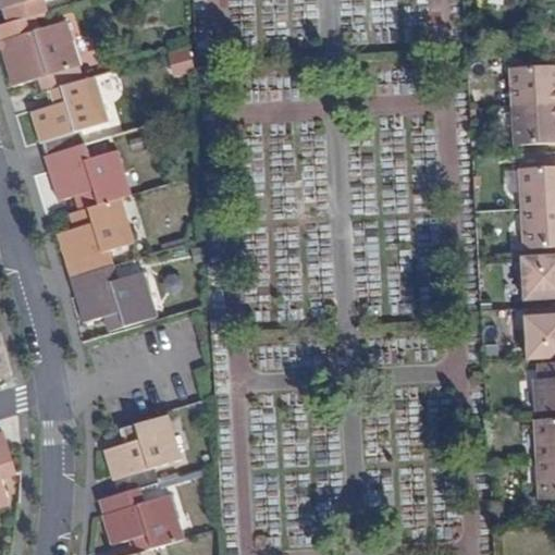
[(0,0),(0,9),(3,8),(8,21),(34,13),(46,9),(42,0),(0,0)]
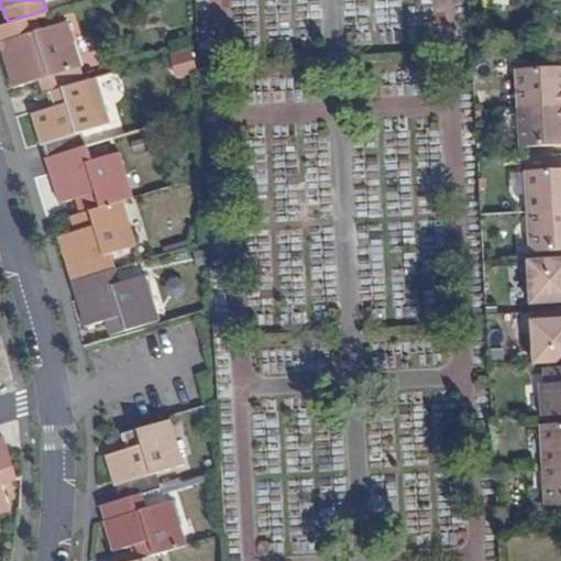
[(51,89),(85,79),(67,20),(39,29),(34,13),(8,21),(0,23),(0,40),(0,48),(11,86),(46,75),(51,89)]
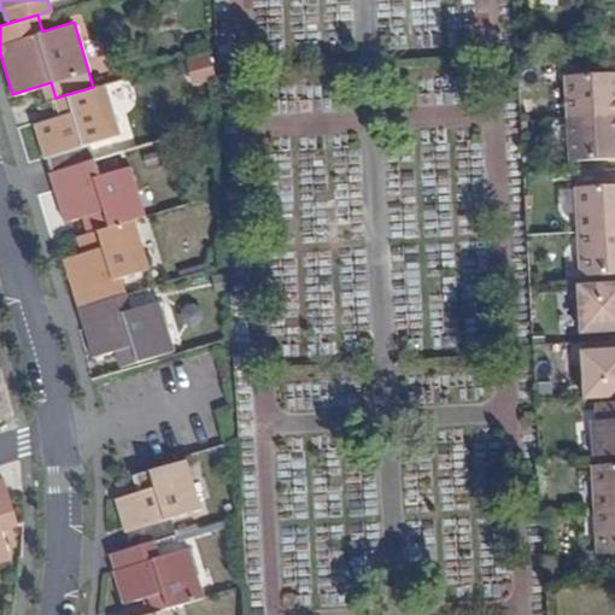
[(206,52),(183,59),(191,83),(214,75),(206,52)]
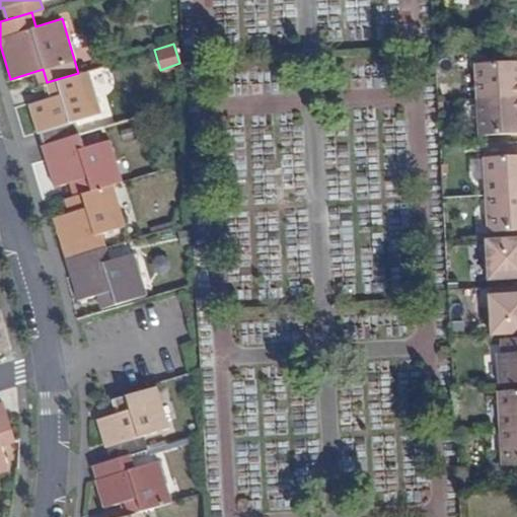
[(474,103),(516,100),(516,73),(516,65),(472,67),(474,103)]
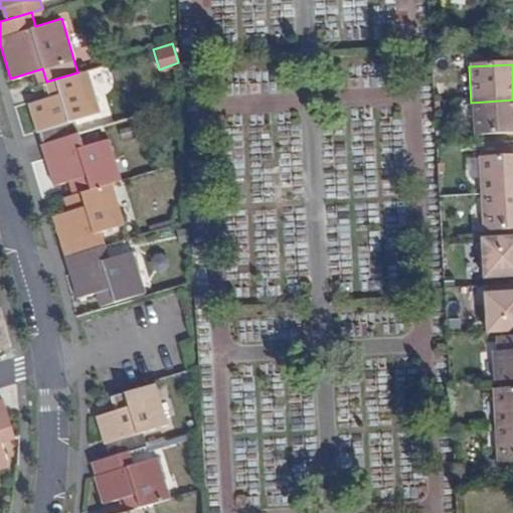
[(78,132),(74,119),(100,111),(88,69),(77,72),(46,81),(51,96),(28,103),(36,130),(39,130),(43,143),(78,132)]
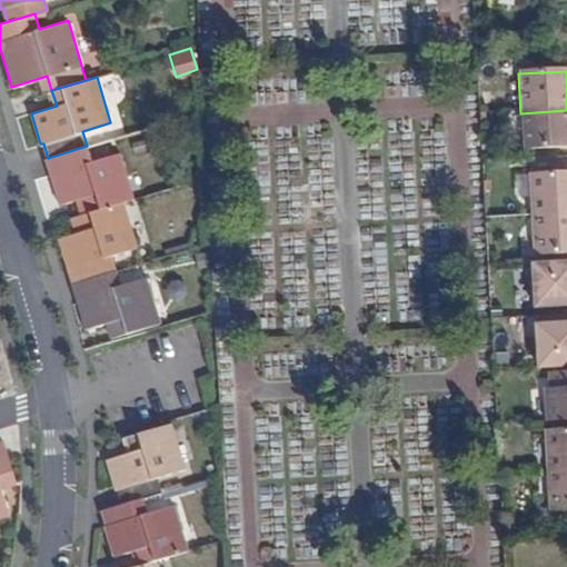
[(566,150),(566,110),(520,113),(524,152),(566,150)]
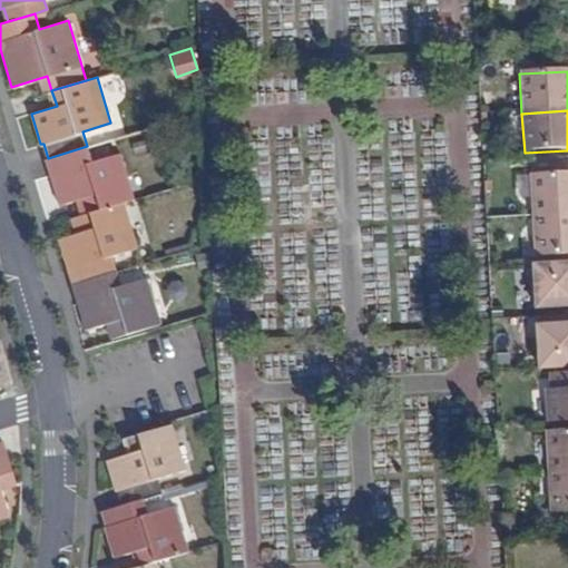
[(123,201),(133,198),(119,153),(91,160),(87,146),(48,158),(52,173),(50,174),(59,205),(84,197),(88,212),(123,201)]
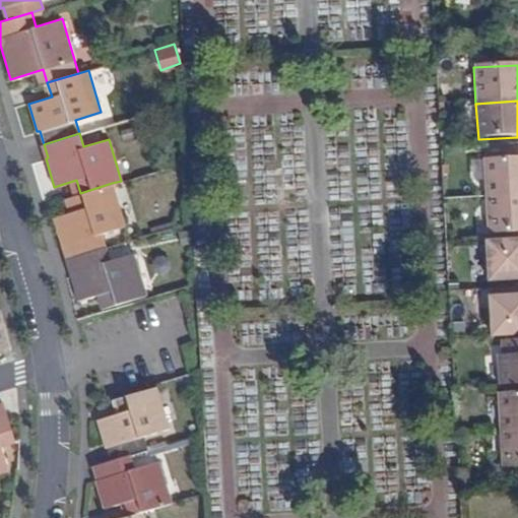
[(517,158),(481,162),(483,199),(517,197),(517,158)]
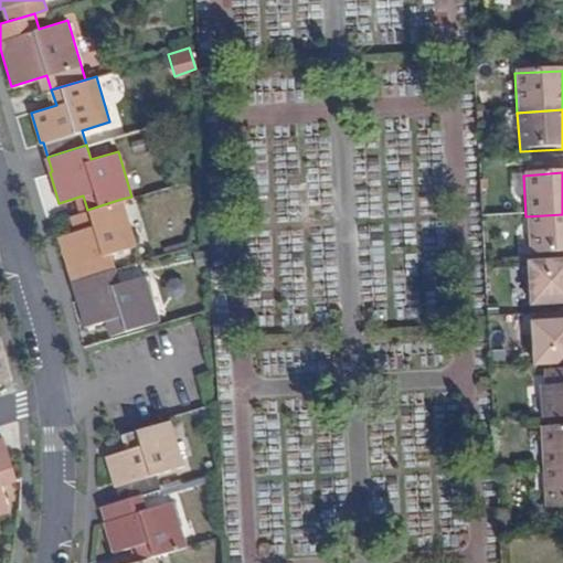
[(113,267),(108,253),(136,244),(121,199),(87,210),(77,212),(83,229),(57,236),(66,266),(68,265),(73,279),(113,267)]
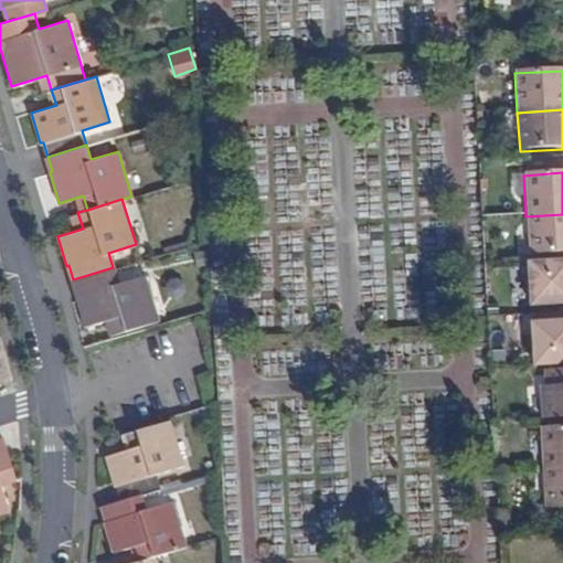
[(529,257),(562,255),(562,214),(526,216),(529,257)]
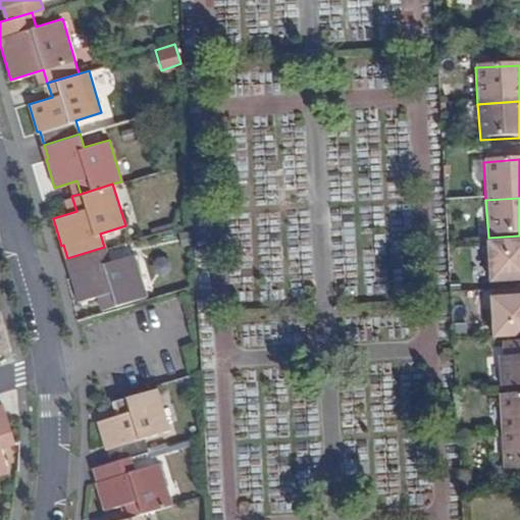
[(519,242),(485,245),(487,284),(519,282),(519,242)]
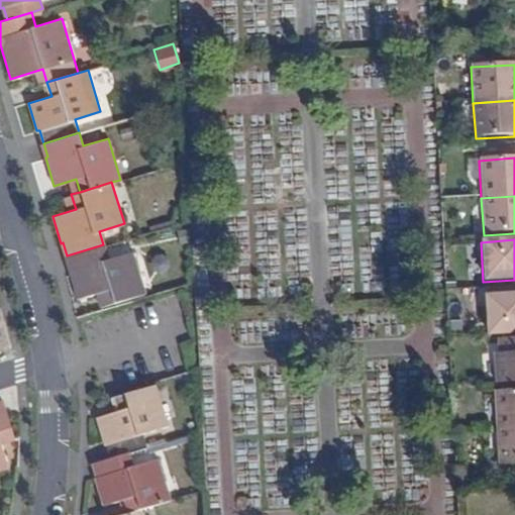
[(104,305),(144,292),(132,250),(107,258),(103,244),(67,255),(78,298),(100,291),(104,305)]
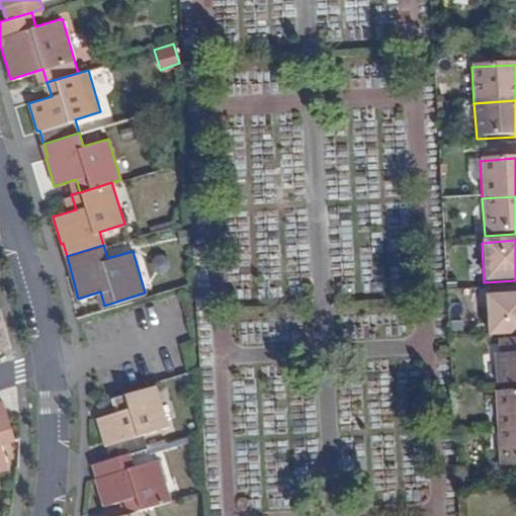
[(487,338),(515,336),(515,296),(485,298),(487,338)]
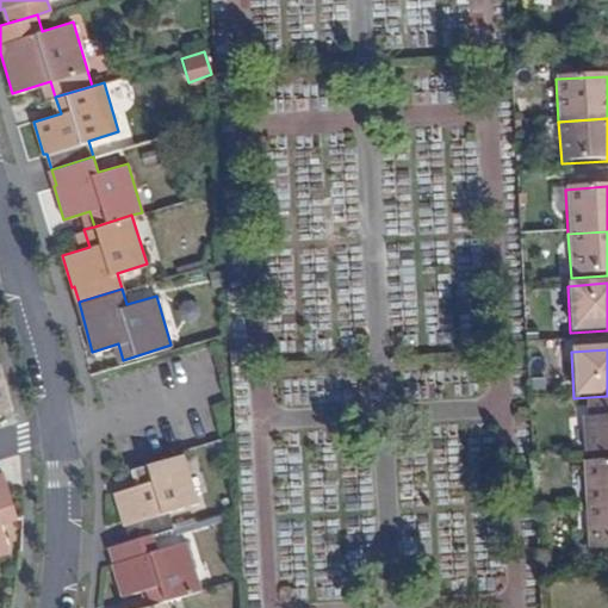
[(0,407),(11,404),(0,370),(0,407)]
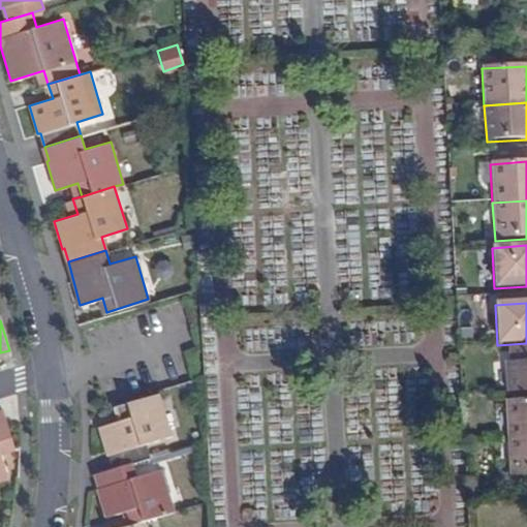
[(526,347),(510,348),(512,364),(505,364),(507,394),(526,392),(526,347)]
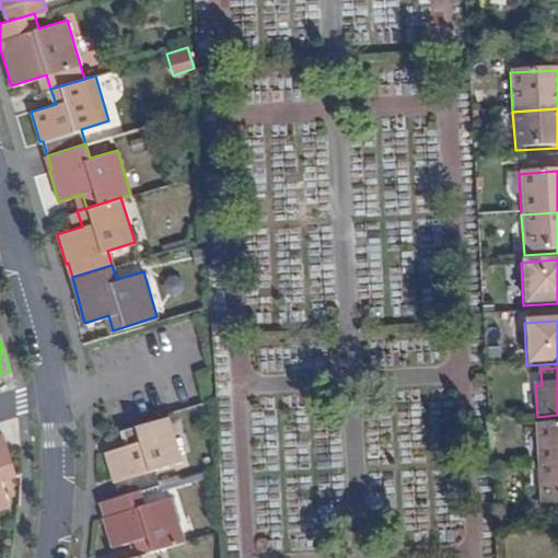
[(159,483),(154,469),(182,461),(169,416),(125,429),(129,443),(105,451),(114,481),(116,481),(119,495),(139,489),(159,483)]
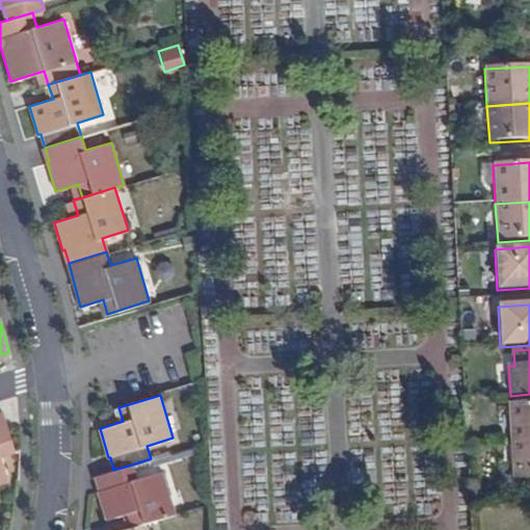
[(511,443),(529,441),(529,401),(508,403),(511,443)]
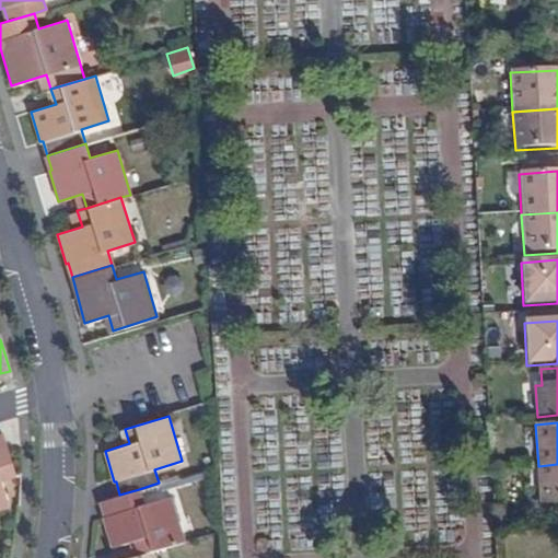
[(0,507),(9,504),(0,477),(14,473),(3,434),(0,436),(0,507)]
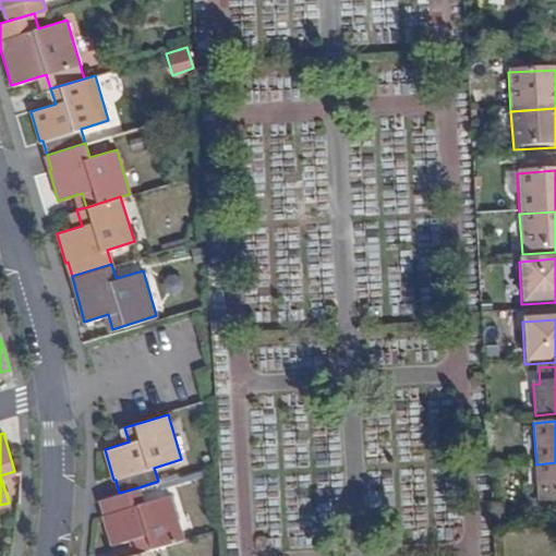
[(539,505),(555,504),(555,462),(536,464),(539,505)]
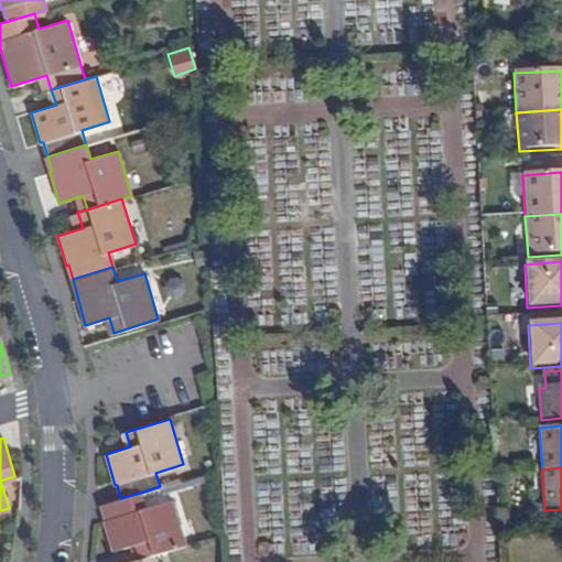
[(151,555),(185,544),(172,499),(144,508),(140,493),(120,498),(100,505),(106,519),(104,520),(112,550),(137,543),(141,558),(151,555)]
